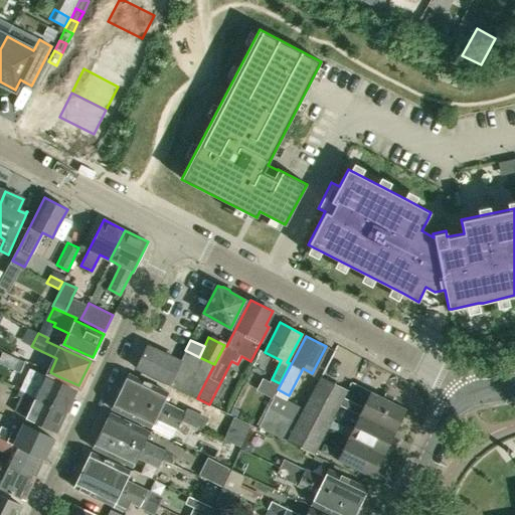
[(180,362),(164,355),(146,346),(136,368),(154,376),(170,384),(178,389),(197,398),(214,364),(199,357),(185,350),(180,362)]
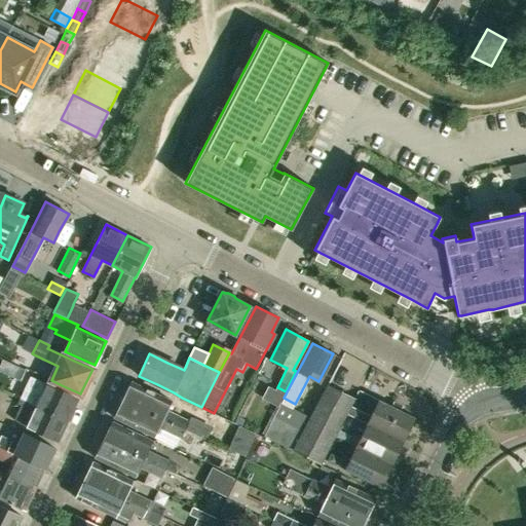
[(78,399),(47,383),(31,376),(21,398),(26,400),(37,405),(68,420),(78,399)]
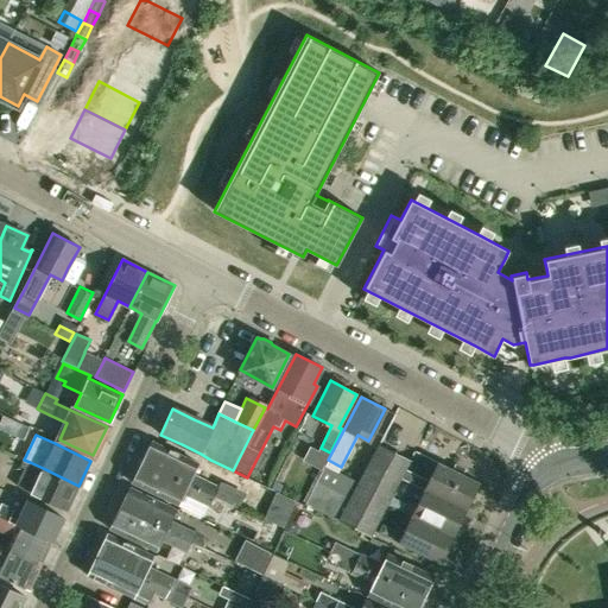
[(191,474),(197,463),(152,441),(143,462),(213,495),(227,502),(236,507),(241,495),(221,486),(217,487),(191,474)]
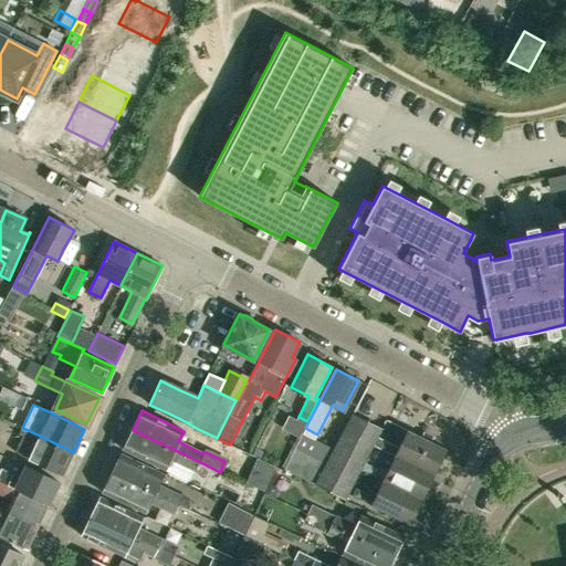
[(344,500),(381,429),(353,413),(325,467),(315,485),(344,500)]
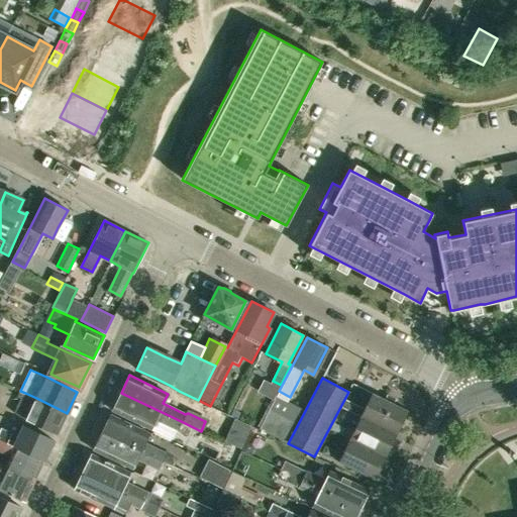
[(67,413),(36,398),(25,393),(14,413),(57,433),(67,413)]
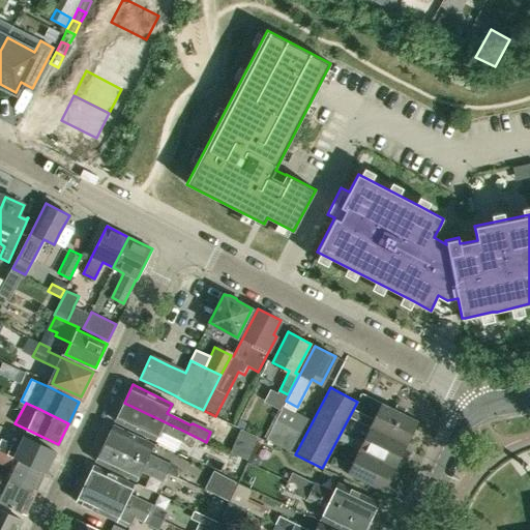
[(124,403),(115,421),(154,440),(159,430),(194,447),(198,438),(185,432),(124,403)]
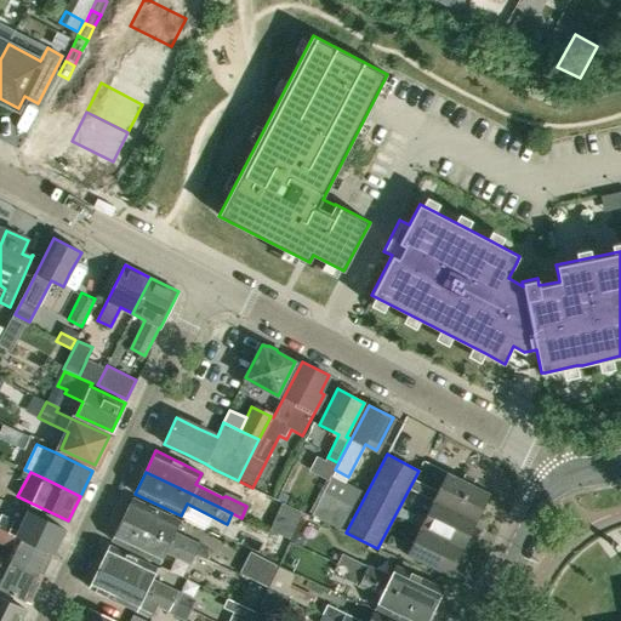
[(476,520),(489,493),(448,472),(439,491),(417,480),(412,490),(434,501),(434,500),(476,520)]
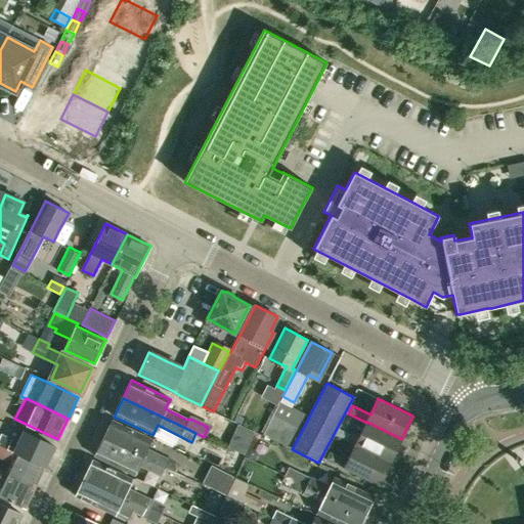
[(271,417),(262,433),(292,449),(301,432),(271,417)]
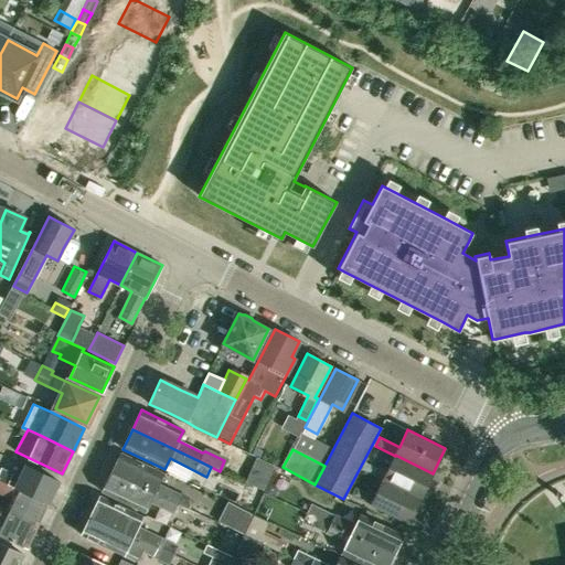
[(162,473),(140,462),(120,452),(112,472),(177,504),(181,496),(157,484),(162,473)]
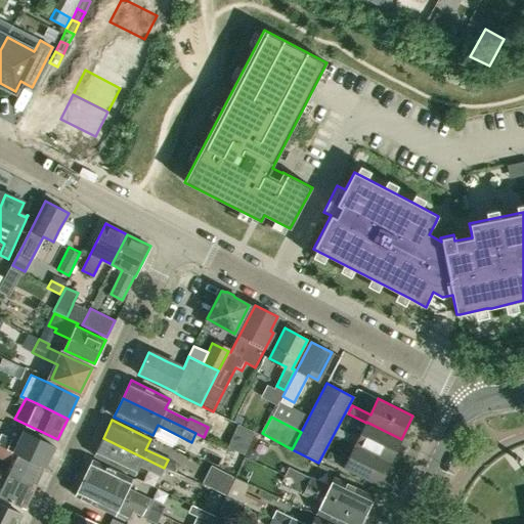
[(390,462),(401,439),(366,422),(366,423),(359,438),(341,429),(337,437),(355,445),(390,462)]
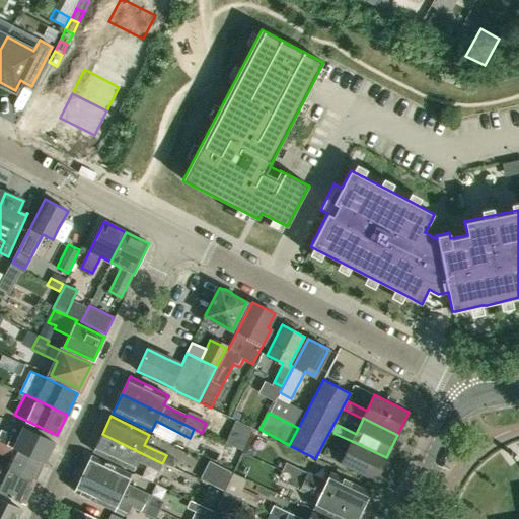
[(249,431),(231,423),(223,442),(241,450),(249,431)]
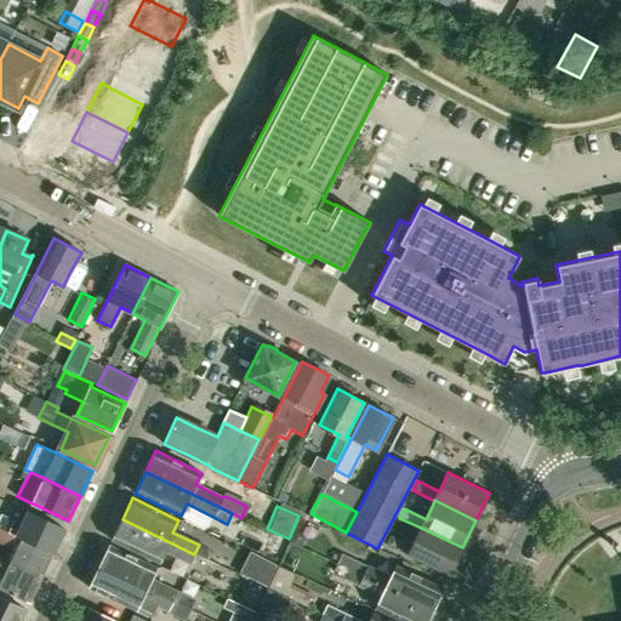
[(64,529),(43,518),(29,512),(22,525),(1,514),(0,517),(0,528),(53,553),(64,529)]
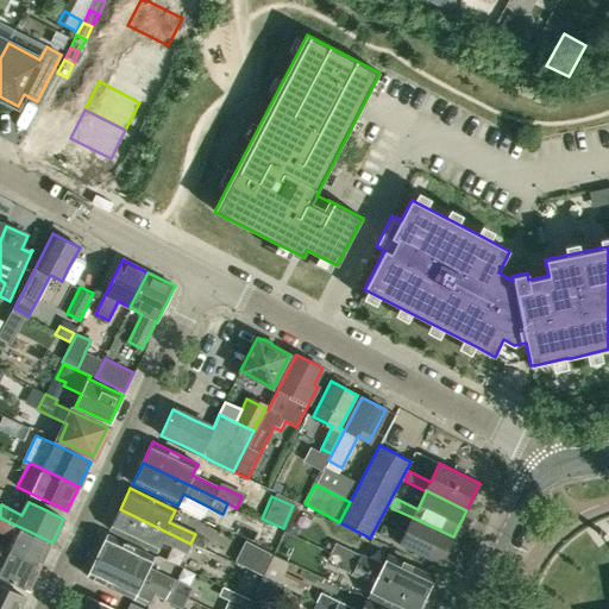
[(187,553),(190,544),(120,509),(111,531),(156,552),(161,541),(187,553)]
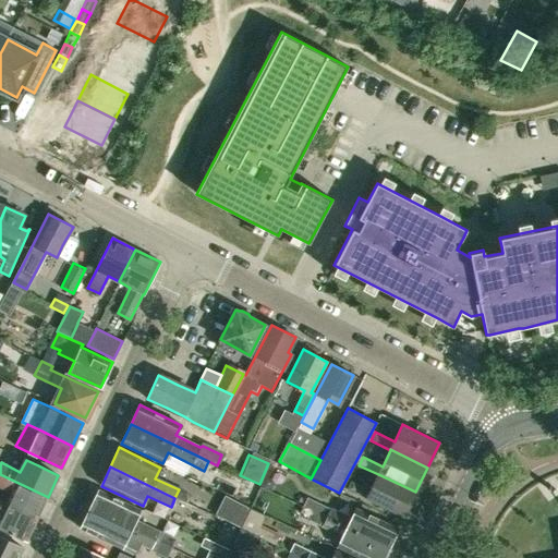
[(37,519),(48,497),(0,474),(0,487),(10,493),(5,504),(4,504),(37,519)]
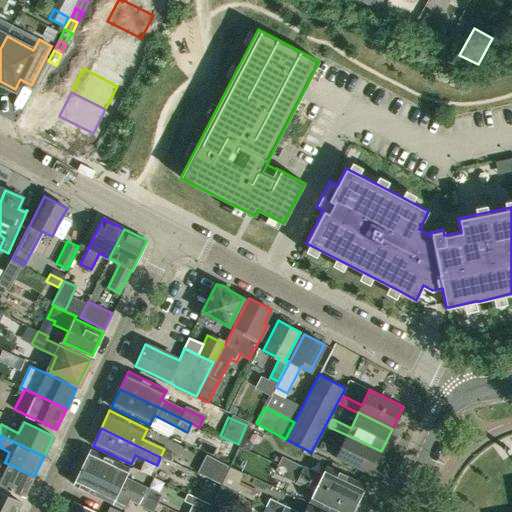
[(370,474),(381,451),(347,435),(340,450),(322,441),(318,449),(370,474)]
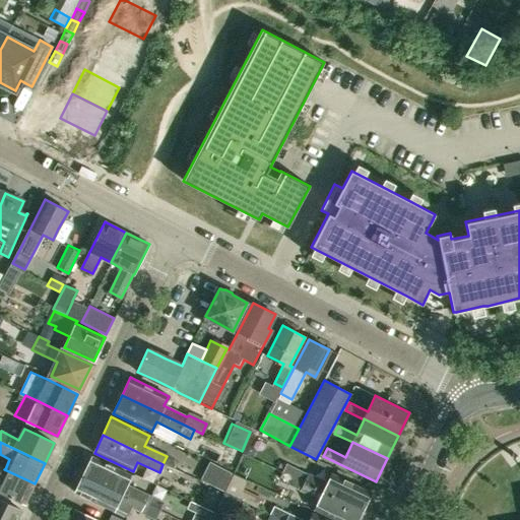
[(246,445),(242,455),(252,459),(256,449),(246,445)]
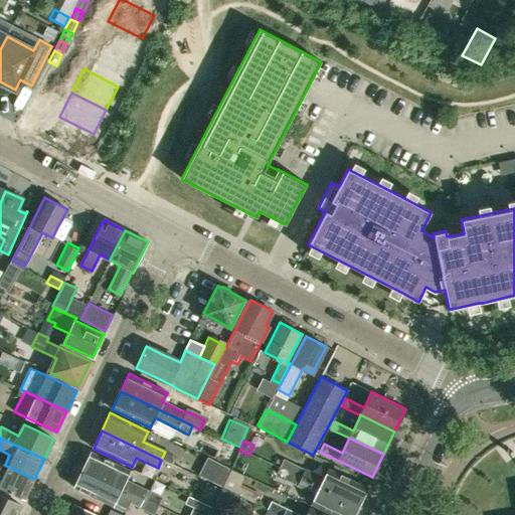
[(130,471),(110,461),(92,452),(82,470),(158,506),(162,498),(125,480),(130,471)]
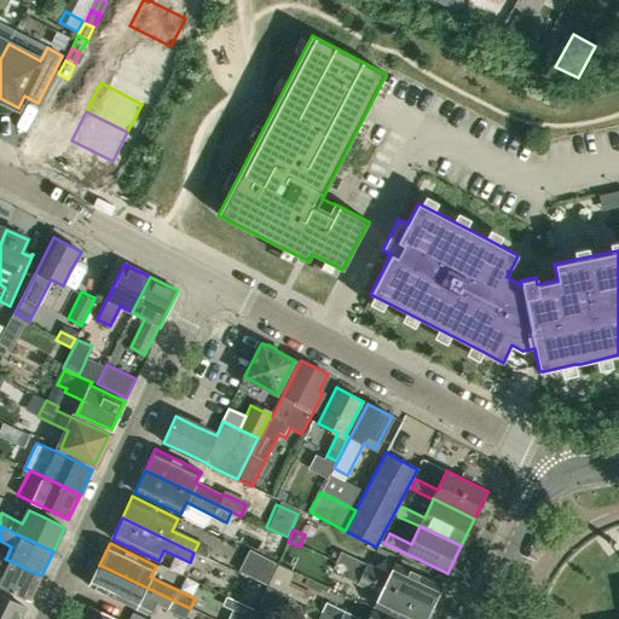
[(206,547),(198,543),(195,553),(204,557),(207,553),(206,547)]
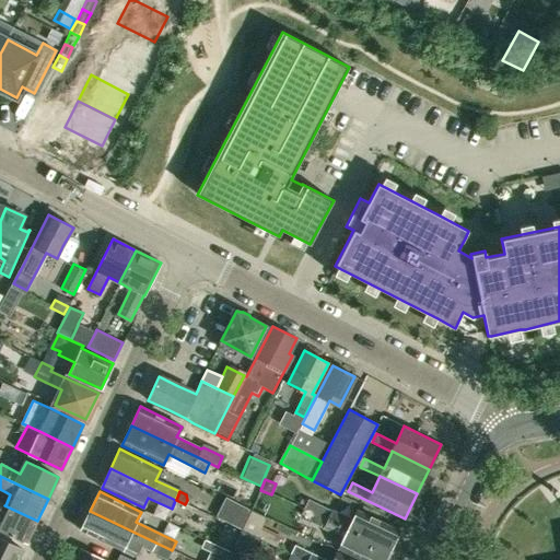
[(240,531),(249,510),(249,509),(228,498),(225,502),(217,520),(225,524),(240,531)]
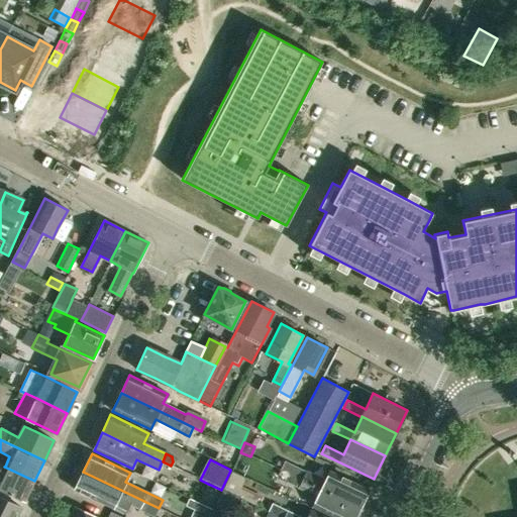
[(325,481),(307,472),(285,460),(281,469),(288,473),(359,507),(368,489),(330,471),(325,481)]
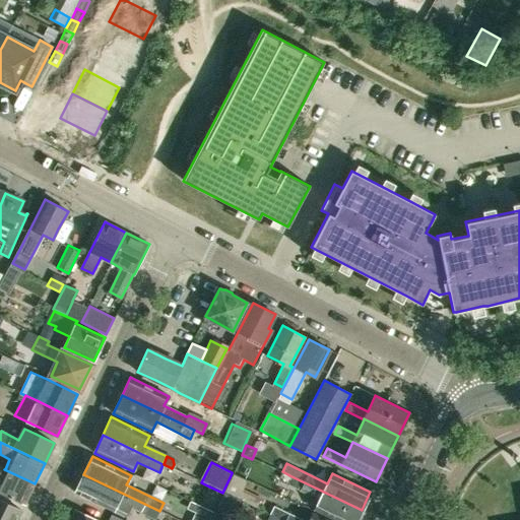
[(4,469),(5,469),(0,466),(0,478),(0,479),(0,492),(25,504),(35,483),(4,469)]
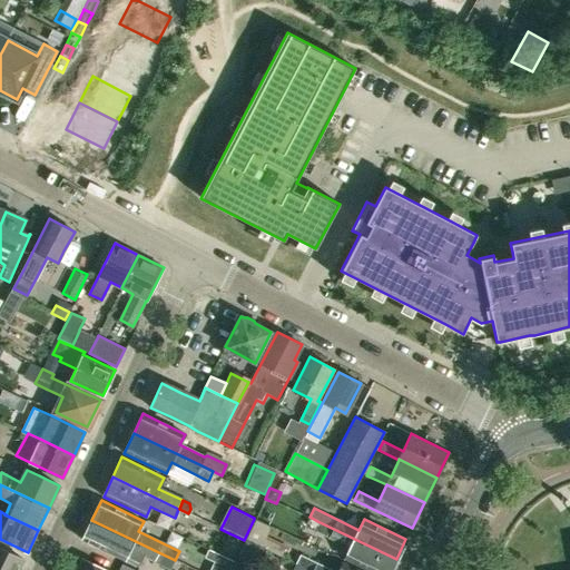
[(244,540),(264,549),(285,559),(292,547),(267,536),(272,527),(254,519),(244,540)]
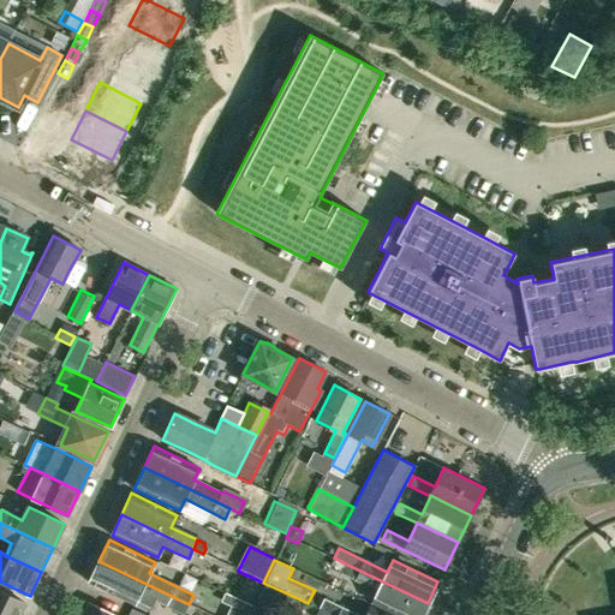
[(184,614),(189,604),(99,561),(89,583),(133,604),(135,603),(149,610),(155,599),(184,614)]
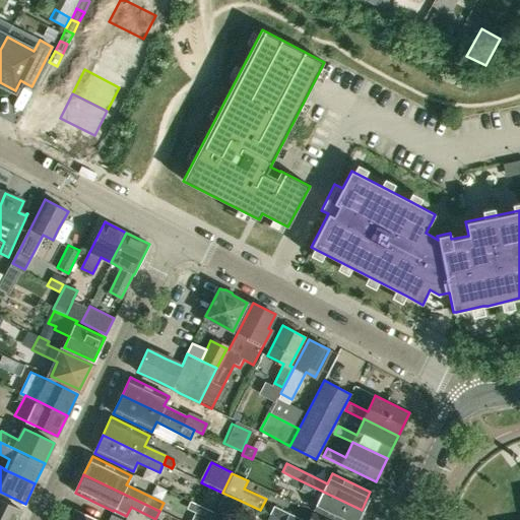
[(336,519),(355,519),(362,510),(289,475),(285,483),(319,500),(315,510),(336,519)]
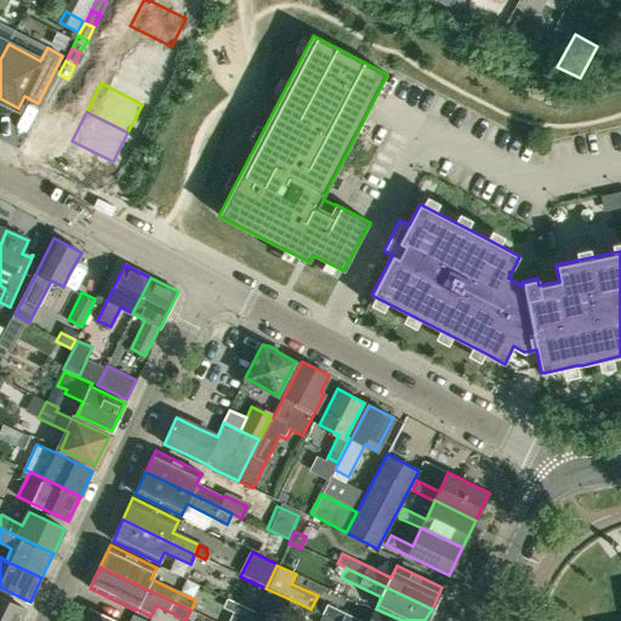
[(254,613),(266,588),(250,581),(239,605),(254,613)]
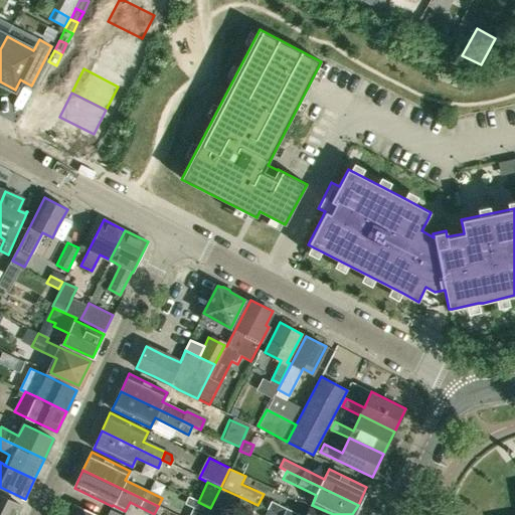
[(225,514),(229,514),(238,496),(220,488),(210,508),(225,514)]
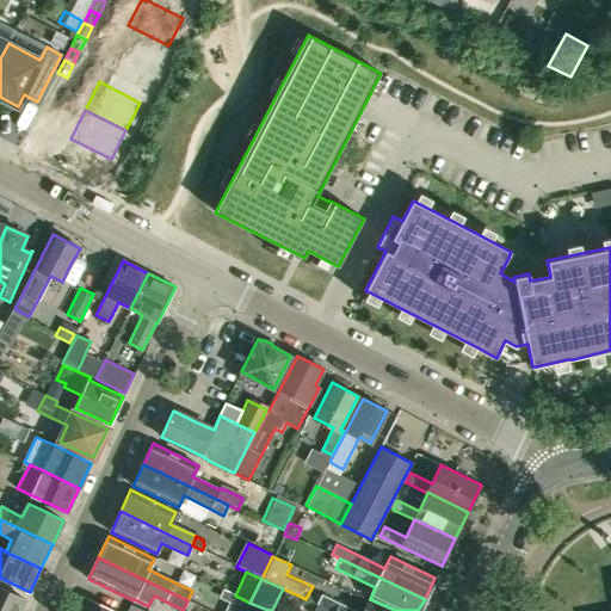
[(20,610),(26,599),(5,590),(0,586),(0,610),(20,610)]
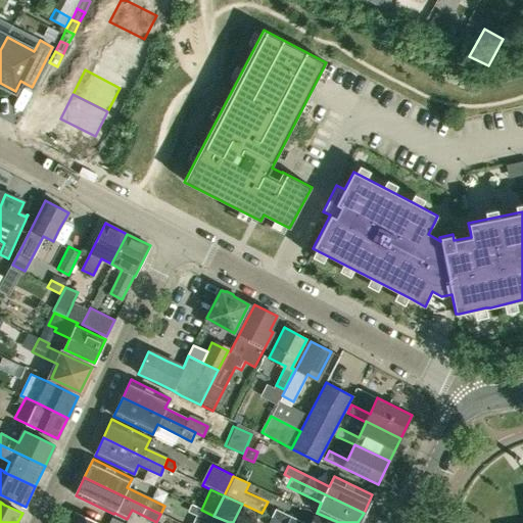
[(209,522),(214,516),(201,510),(194,506),(190,513),(199,518),(196,522),(209,522)]
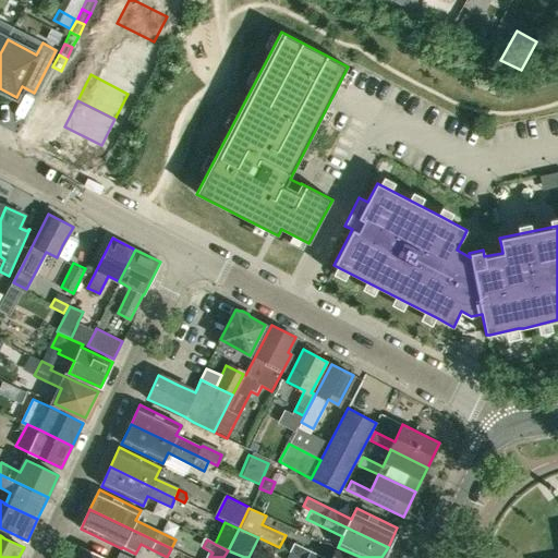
[(331,557),(325,557),(312,552),(293,543),(289,552),(301,557),(351,557),(336,550),(331,557)]
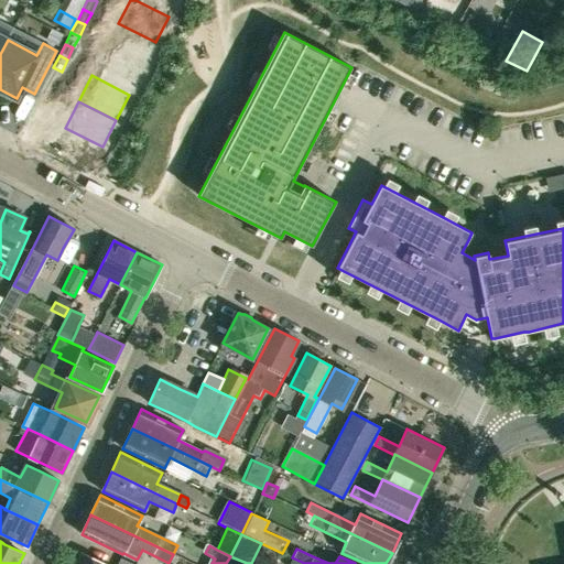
[(105,563),(102,563),(82,553),(76,563),(105,563)]
